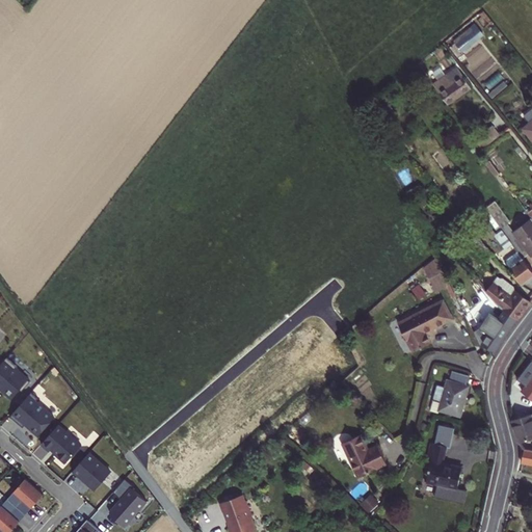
[(514,10),(508,3),(498,12),(503,20),(514,10)]
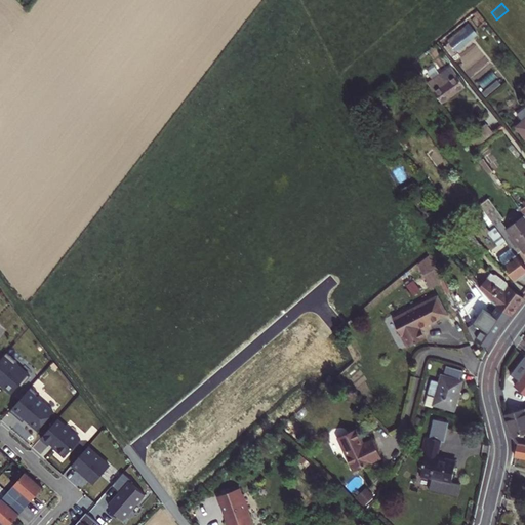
[(456,52),(474,38),(468,29),(449,43),(456,52)]
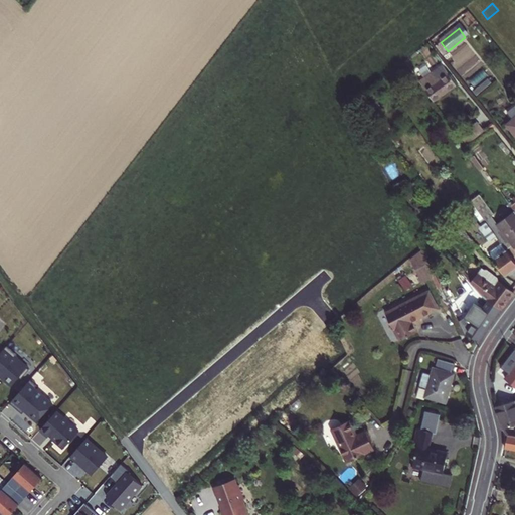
[(444,65),(420,81),(434,101),(457,84),(444,65)]
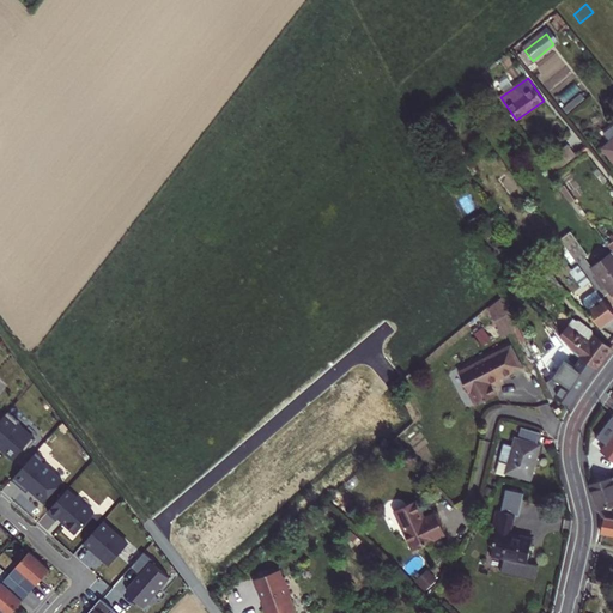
[(554,170),(574,156),(568,147),(548,162),(554,170)]
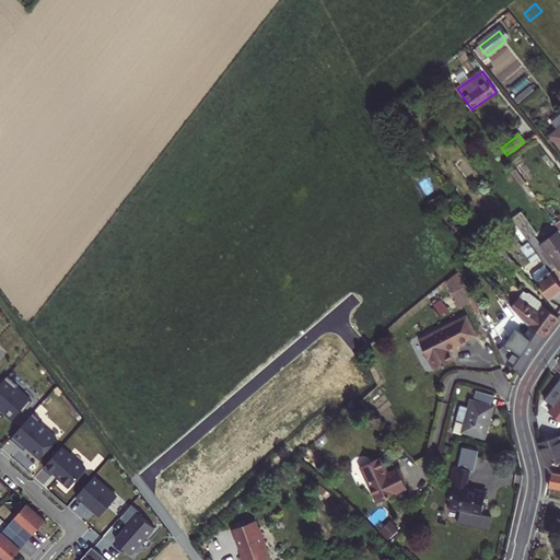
[(525,183),(515,168),(511,172),(521,186),(525,183)]
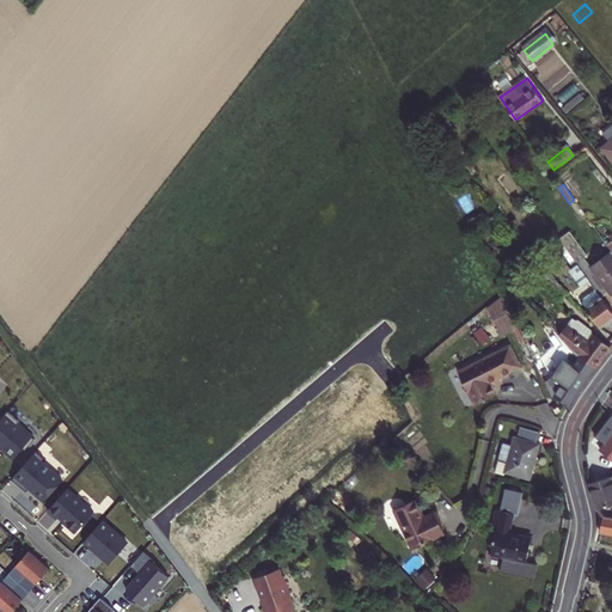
[(611,240),(599,224),(594,226),(611,250),(611,240)]
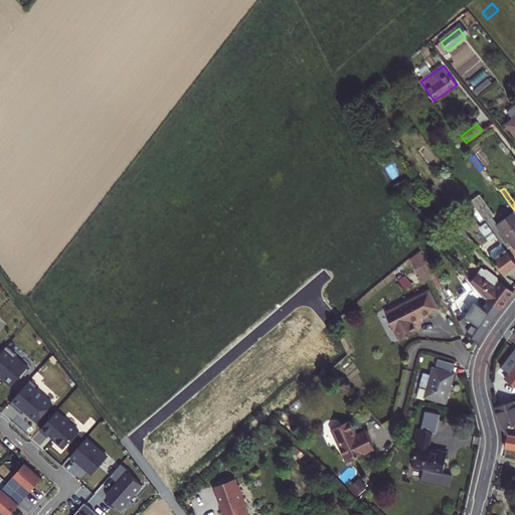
[(492,216),(494,214),(480,194),(470,201),(480,215),(486,222),(496,235),(506,250),(513,244),(514,247),(514,210),(497,223),(492,216)]
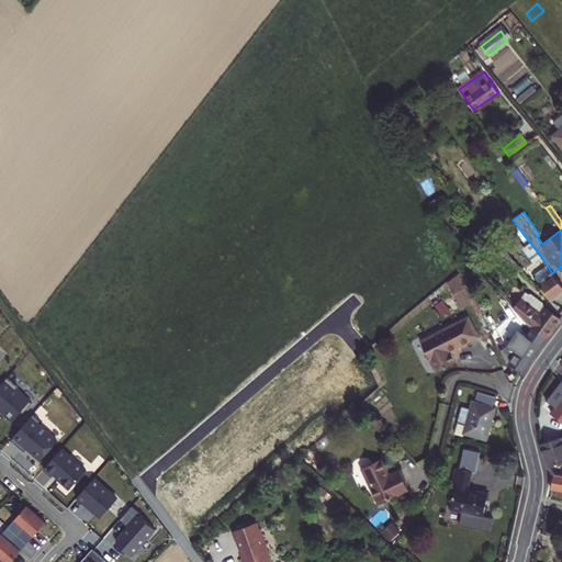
[(520,237),(527,245),(530,243),(524,235),(520,237)]
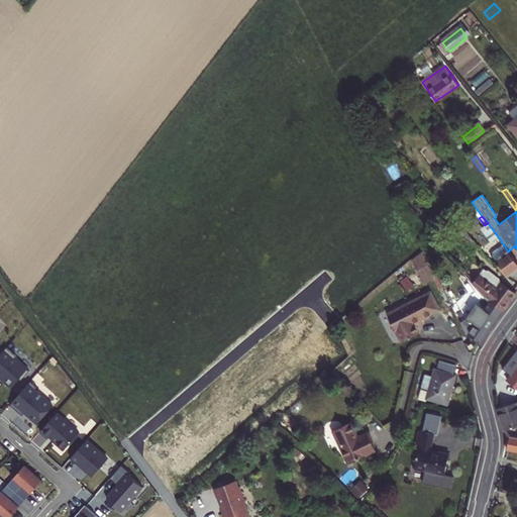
[(493,240),(498,236),(488,223),(485,225),(483,226),(493,240)]
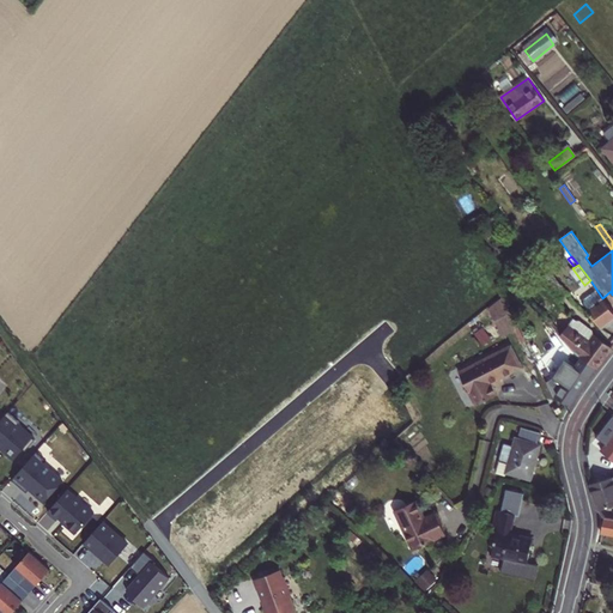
[(558,301),(566,295),(551,275),(544,283),(558,301)]
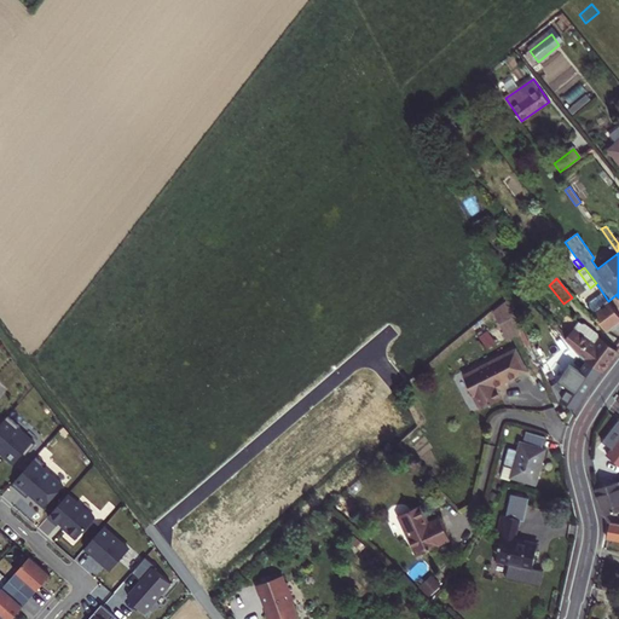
[(520,325),(507,299),(496,308),(507,331),(520,325)]
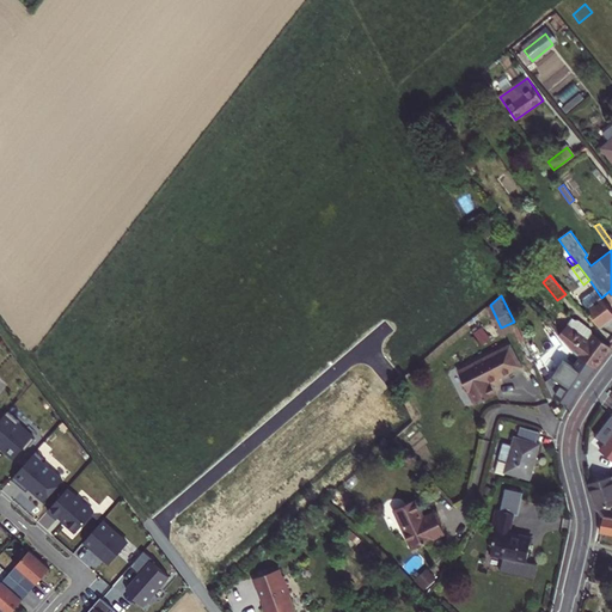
[(611,319),(611,311),(601,298),(586,308),(600,328),(611,319)]
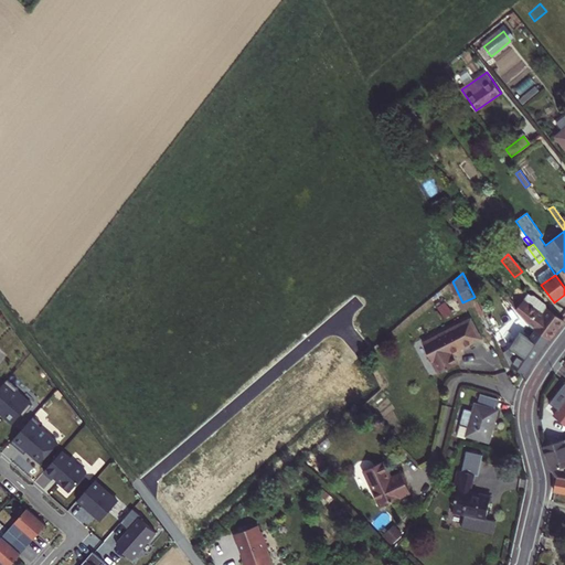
[(547,339),(550,340),(563,320),(545,307),(545,305),(533,296),(530,296),(528,294),(515,309),(528,323),(547,339)]
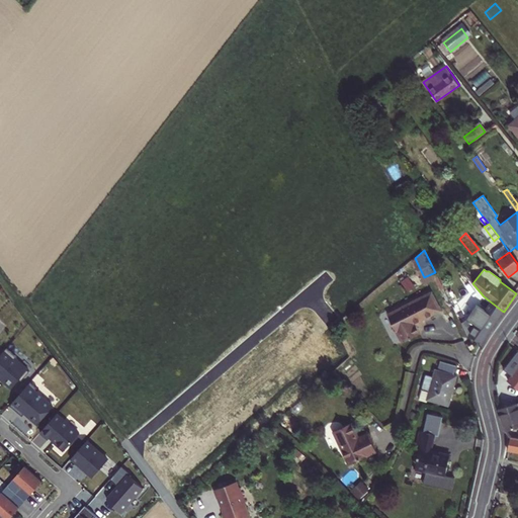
[(410,276),(404,279),(410,289),(415,285),(410,276)]
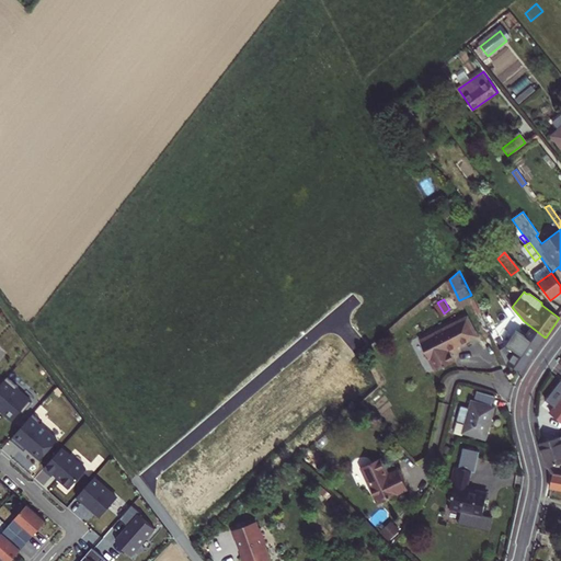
[(420,341),(435,370),(455,361),(449,351),(477,336),(467,317),(420,341)]
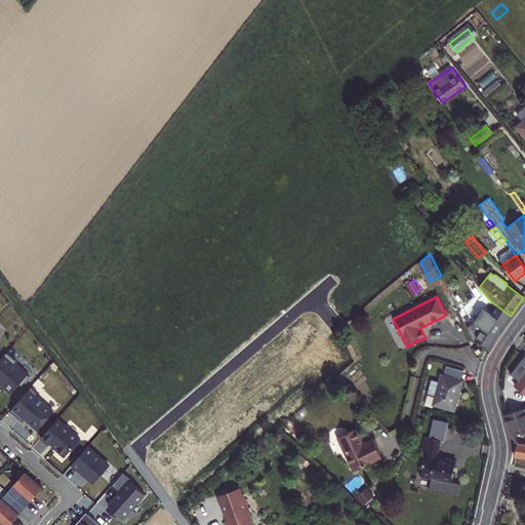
[(494,313),(492,316),(485,311),(476,325),(482,330),(476,340),(487,348),(509,315),(490,300),(486,307),(494,313)]
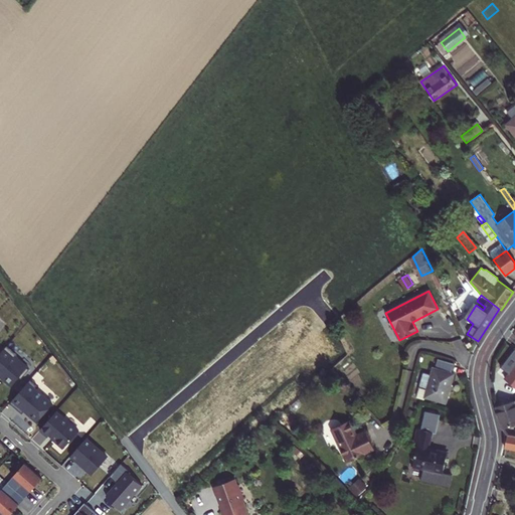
[(16,354),(6,346),(0,352),(0,374),(11,385),(19,377),(21,378),(29,369),(14,356),(16,354)]
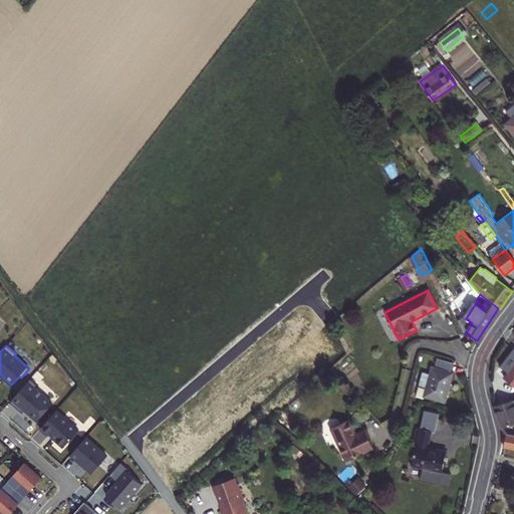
[(448,389),(453,372),(450,372),(453,362),(438,358),(435,367),(432,366),(430,374),(422,372),(416,397),(423,399),(424,397),(443,402),(446,388),(448,389)]
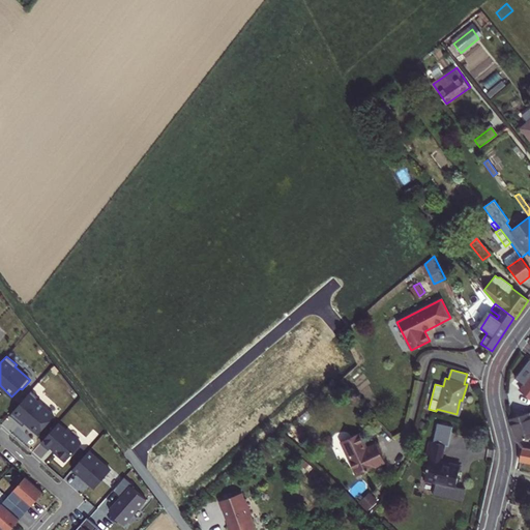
[(28,394),(11,413),(38,436),(55,416),(28,394)]
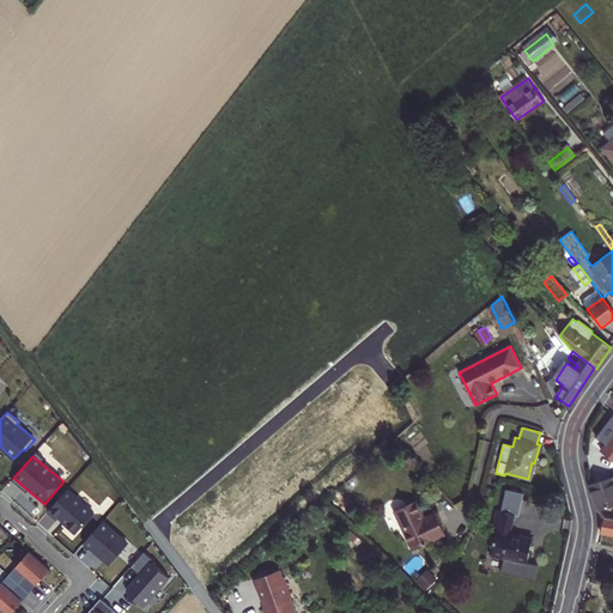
[(612,477),(612,478),(592,484),(590,484),(599,510),(612,504),(612,477)]
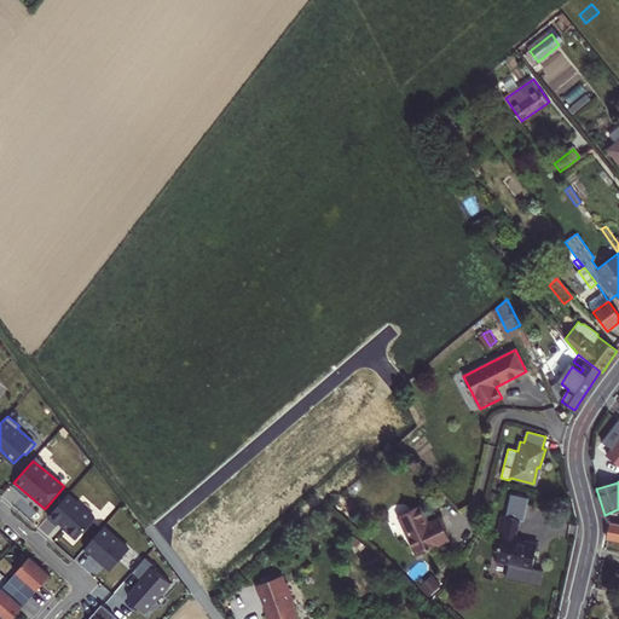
[(94,519),(68,495),(48,516),(58,525),(59,522),(65,527),(64,528),(76,539),(94,519)]
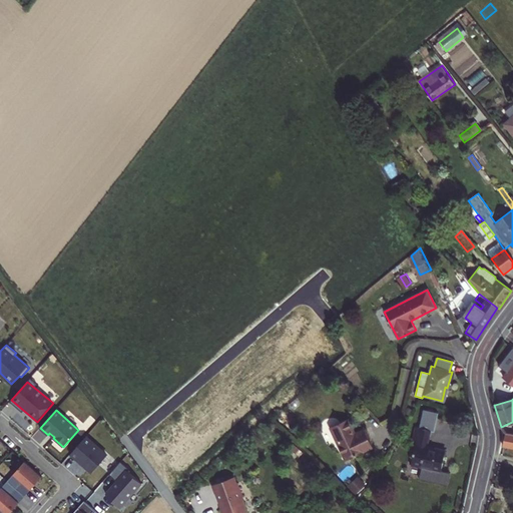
[(423,410),(422,415),(437,418),(438,413),(423,410)]
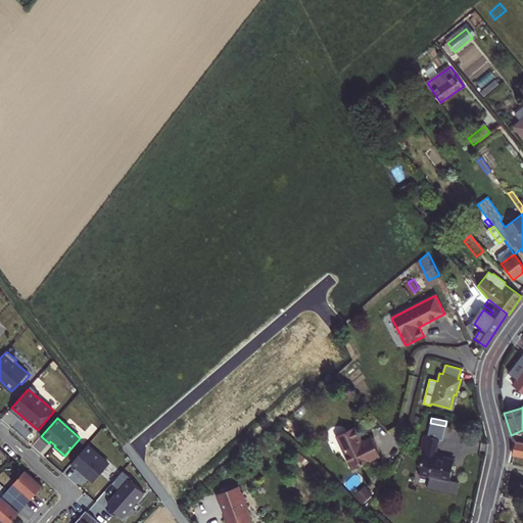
[(430,423),(427,436),(439,439),(442,440),(445,426),(430,423)]
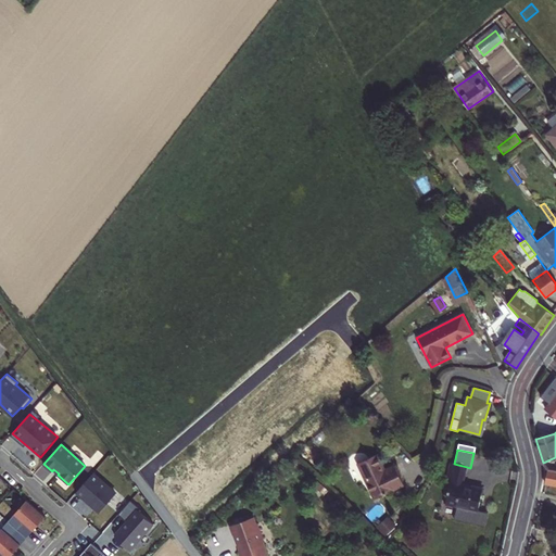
[(374,500),(404,484),(394,465),(384,469),(378,454),(357,464),(374,500)]
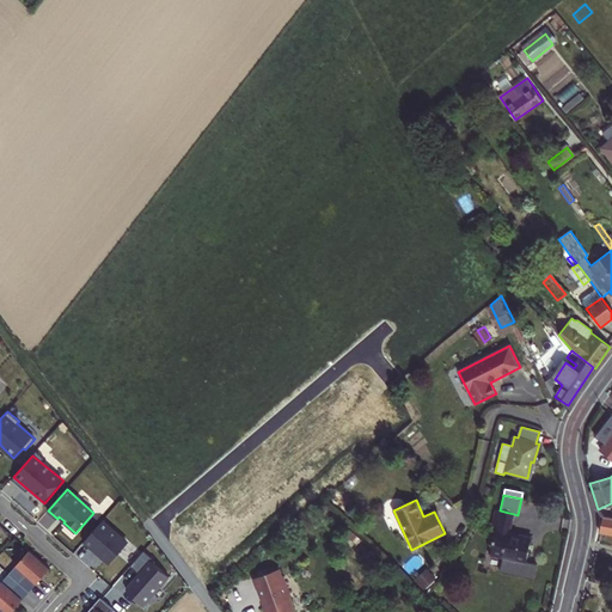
[(514,514),(500,510),(495,509),(491,528),(496,530),(490,555),(502,557),(499,573),(533,580),(537,564),(526,562),(531,538),(510,533),(514,514)]
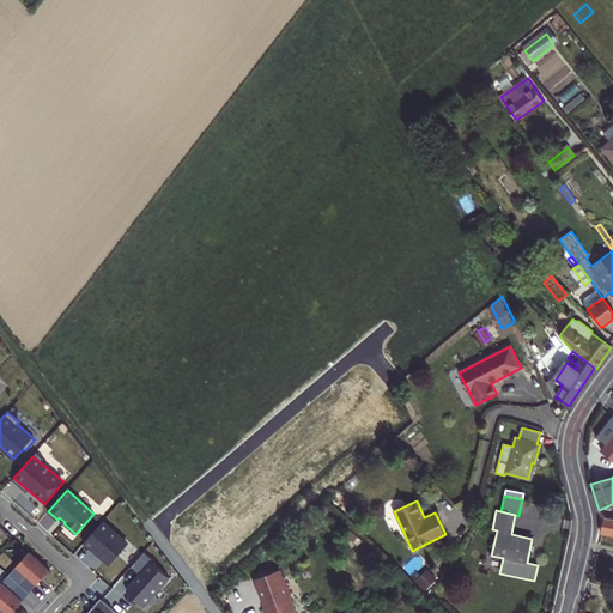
[(612,519),(604,517),(601,533),(612,534),(612,519)]
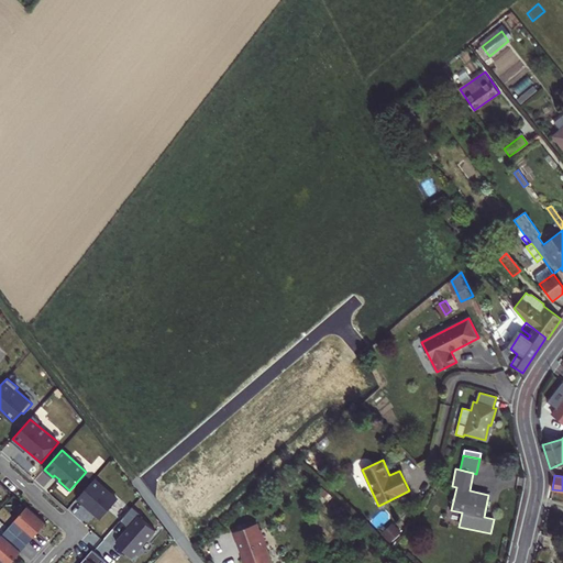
[(117,500),(94,479),(77,499),(84,505),(86,504),(101,518),(117,500)]
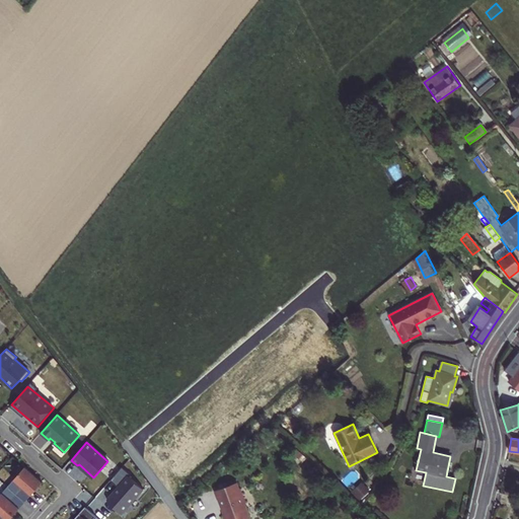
[(25,466),(7,487),(23,500),(28,494),(30,496),(43,483),(25,466)]
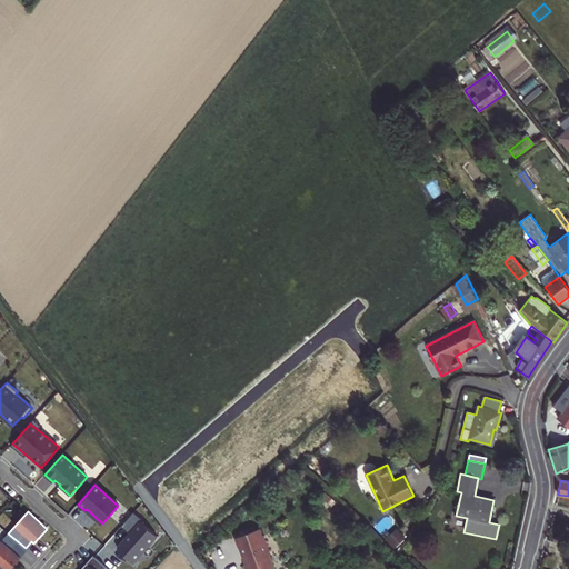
[(133,512),(121,527),(129,533),(118,546),(119,551),(133,563),(157,536),(141,521),(142,520),(133,512)]
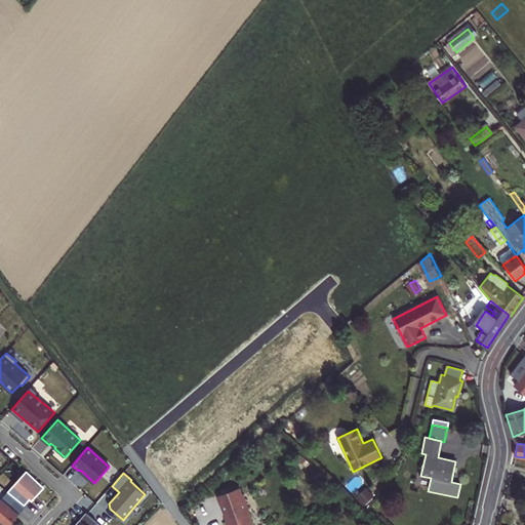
[(226,524),(249,524),(251,524),(247,512),(248,512),(242,494),(241,495),(238,489),(216,497),(219,506),(226,521),(225,521),(226,524)]
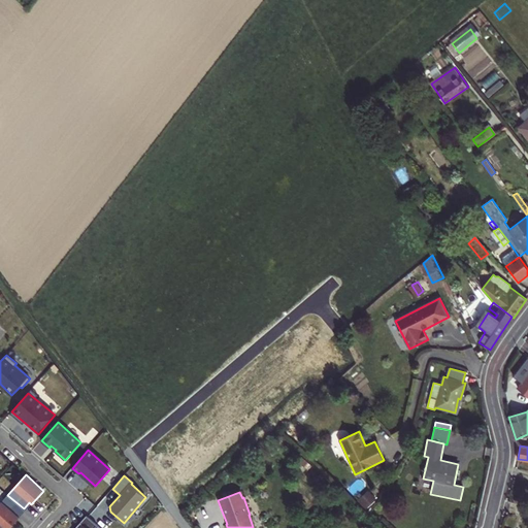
[(7,495),(0,503),(0,524),(4,527),(9,527),(20,517),(18,515),(24,508),(7,495)]
